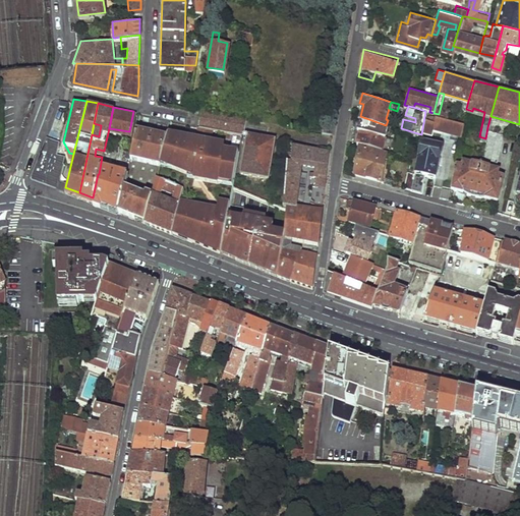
[(199,114),(198,123),(213,125),(242,130),(244,115),(201,108),(199,114)]
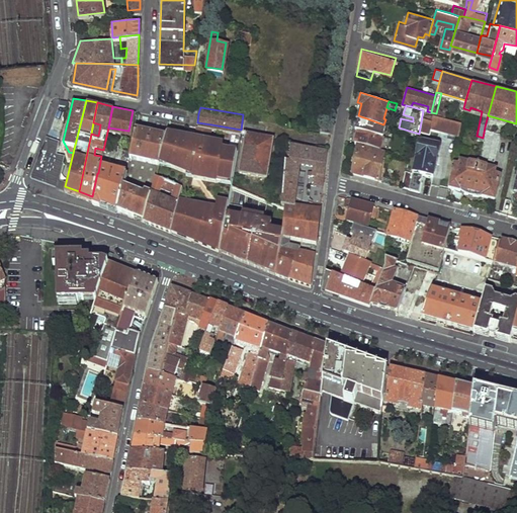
[(409,185),(419,188),(421,171),(432,172),(438,142),(432,141),(433,133),(434,127),(440,129),(458,132),(460,120),(436,113),(431,112),(427,111),(423,110),(422,116),(419,134),(412,170),(409,185)]
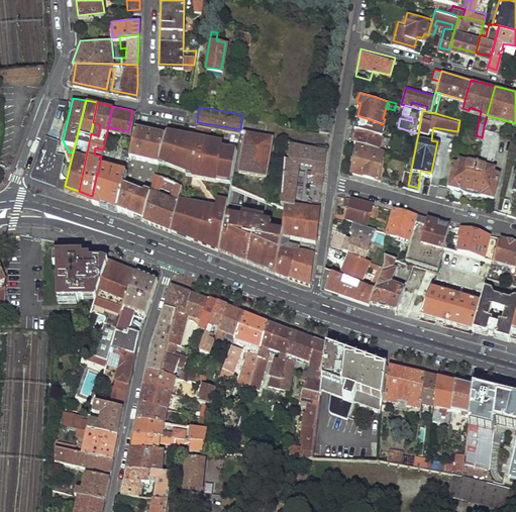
[(356,131),(354,138),(382,146),(382,142),(379,140),(383,124),(357,115),(351,114),(350,129),(356,131)]
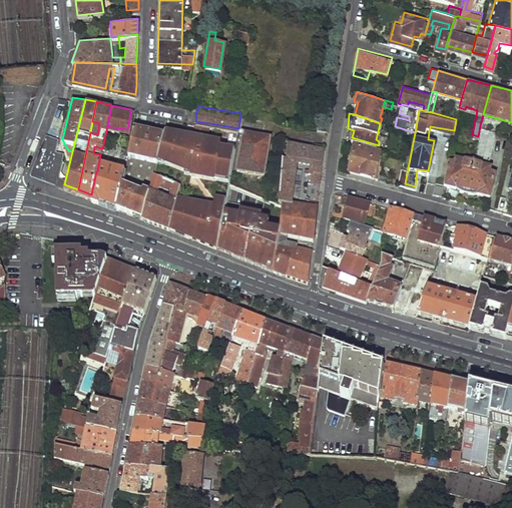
[(317,127),(326,129),(327,120),(318,118),(317,127)]
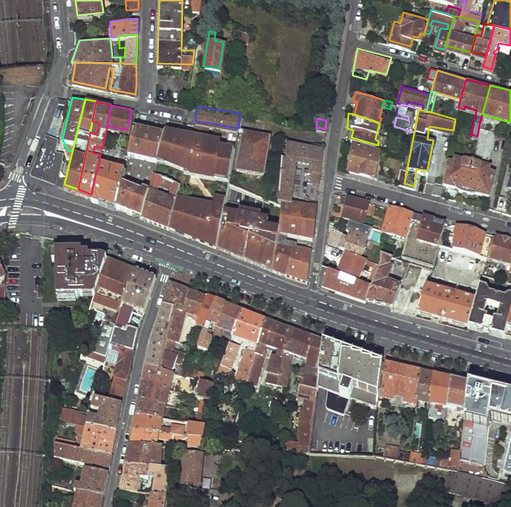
[(192,134),(163,128),(156,157),(189,170),(190,167),(197,169),(197,174),(212,177),(213,172),(229,176),(229,173),(233,152),(223,150),(224,140),(207,137),(209,123),(195,121),(192,134)]
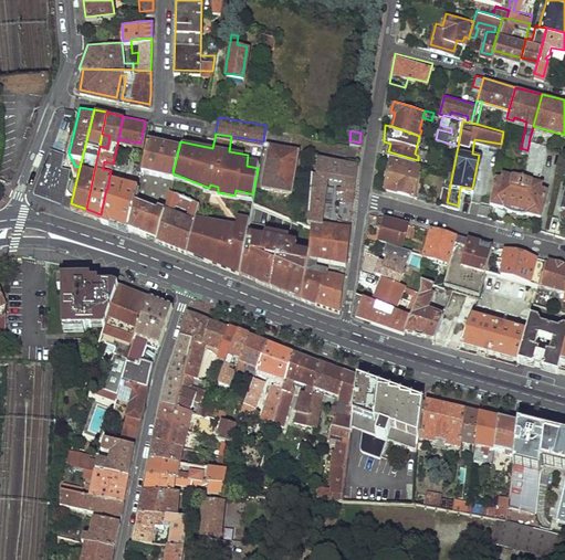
[(128,225),(156,236),(169,188),(173,173),(171,172),(179,145),(146,138),(143,160),(137,190),(128,225)]
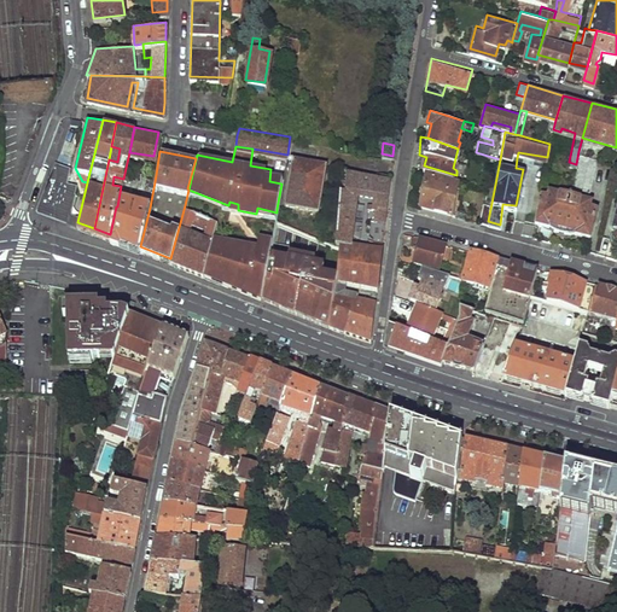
[(576,164),(574,181),(588,190),(595,155),(578,151),(576,164)]
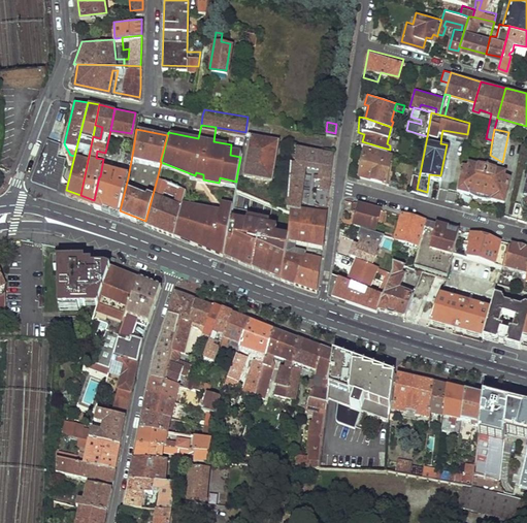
[(250,132),(243,173),(271,177),(277,137),(250,132)]
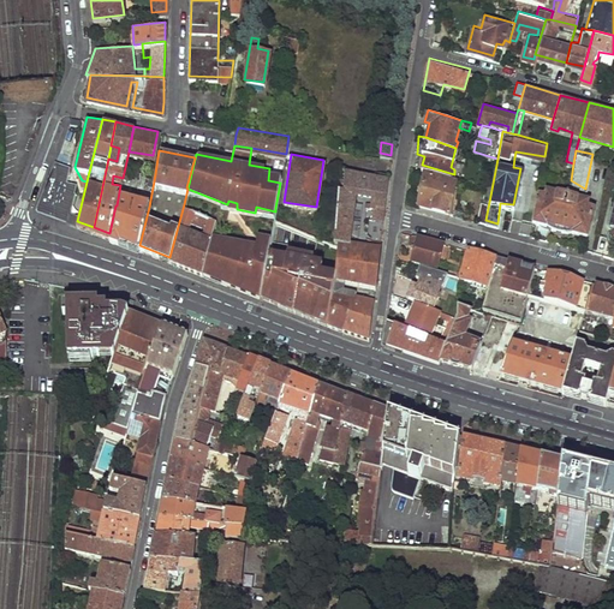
[(69,165),(53,160),(47,177),(43,185),(45,185),(40,197),(42,197),(39,206),(69,215),(75,187),(76,179),(65,177),(69,165)]
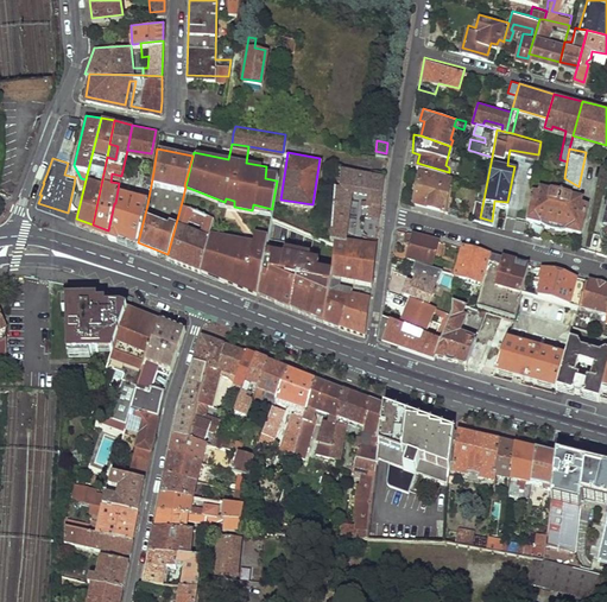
[(114,203),(108,230),(138,242),(147,204),(153,172),(124,165),(121,176),(119,183),(115,203),(114,203)]
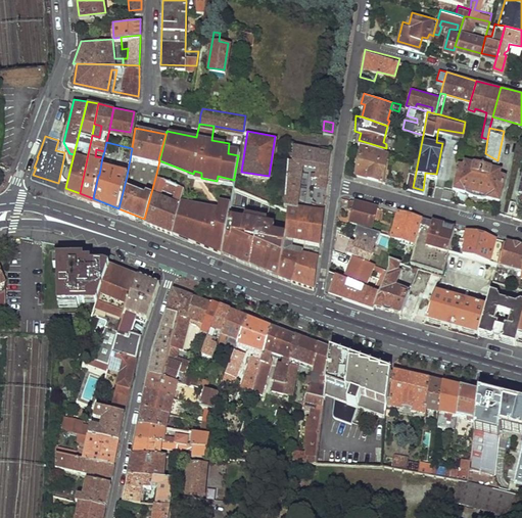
[(287,158),(283,204),(287,205),(296,206),(296,204),(302,162),(315,165),(315,167),(313,166),(312,172),(315,172),(315,174),(318,175),(317,182),(325,183),(329,150),(293,143),(290,159),(287,158)]
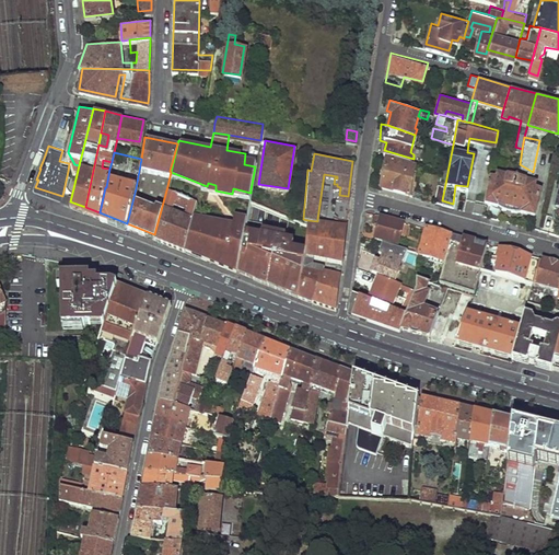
[(386,153),(381,184),(410,192),(416,161),(386,153)]
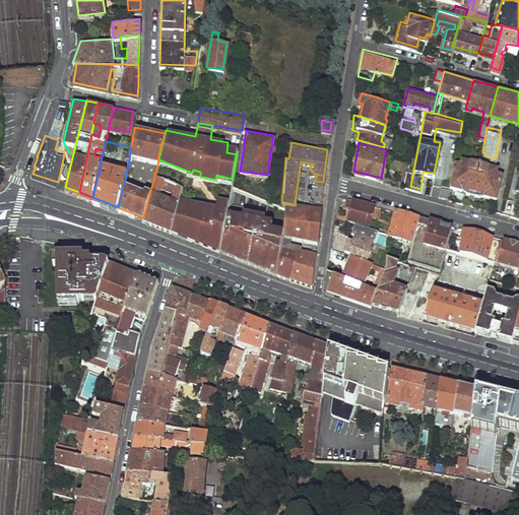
[(454,163),(449,188),(459,190),(461,191),(470,194),(476,195),(480,195),(483,194),(496,197),(501,174),(496,172),(496,167),(459,161),(459,164),(454,163)]
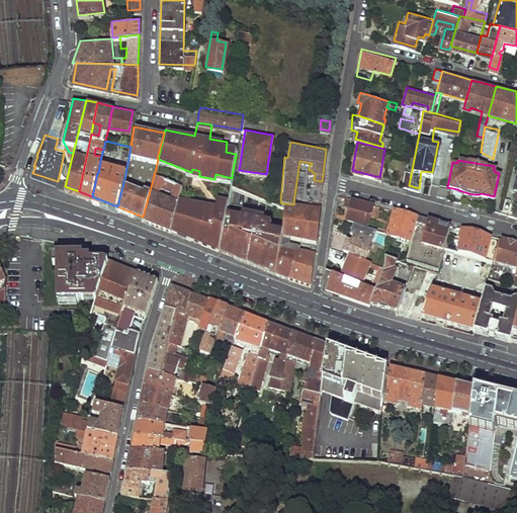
[(401,183),(409,185),(412,170),(405,169),(401,183)]
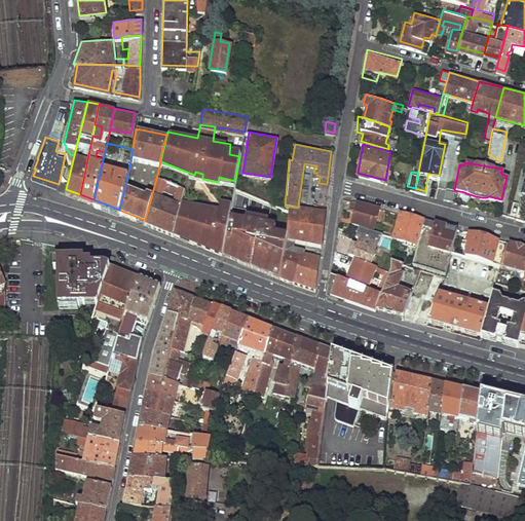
[(145,220),(173,231),(180,201),(183,186),(157,175),(145,220)]
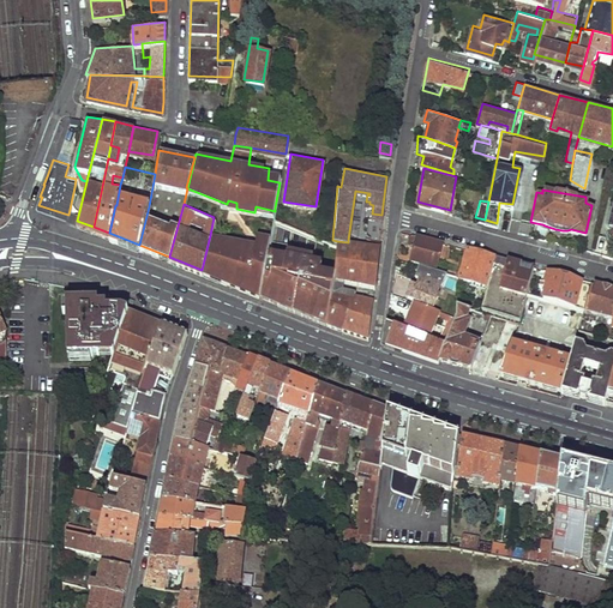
[(274,217),(314,234),(318,224),(275,208),(275,211),(274,216),(274,217)]
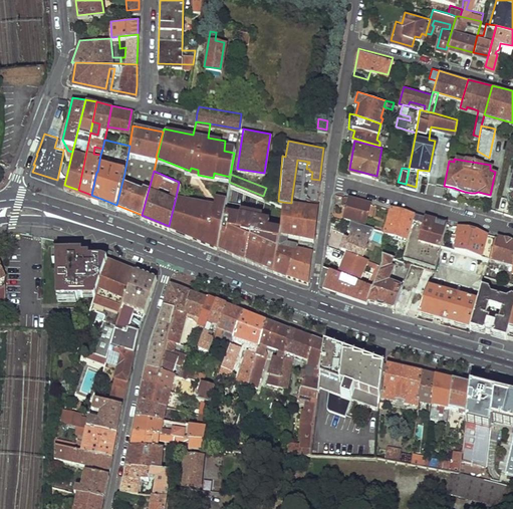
[(66,177),(59,175),(57,180),(57,183),(64,185),(66,177)]
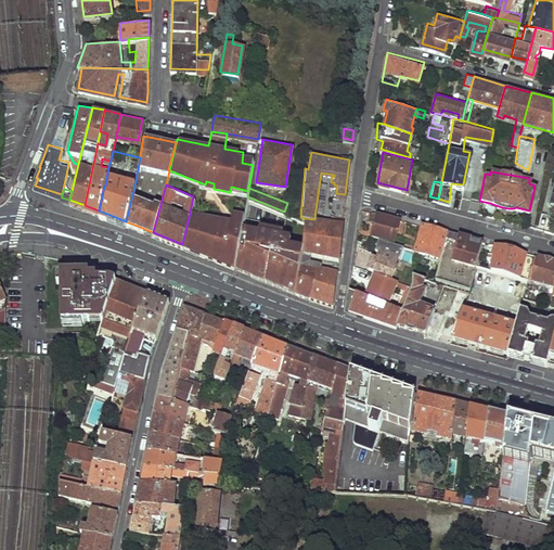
[(376,209),(371,232),(394,238),(399,216),(376,209)]
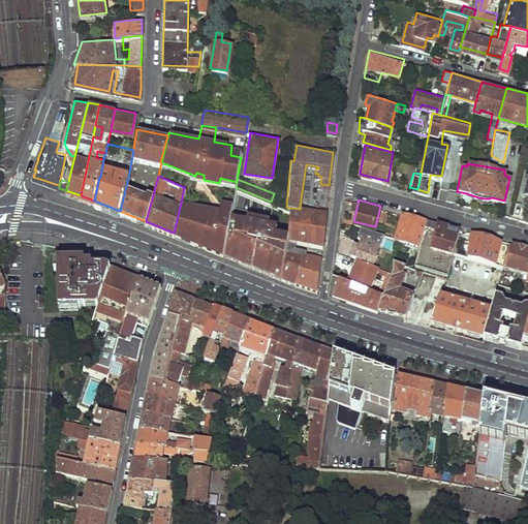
[(221,211),(181,203),(174,233),(224,253),(225,246),(230,215),(233,204),(223,202),(221,211)]
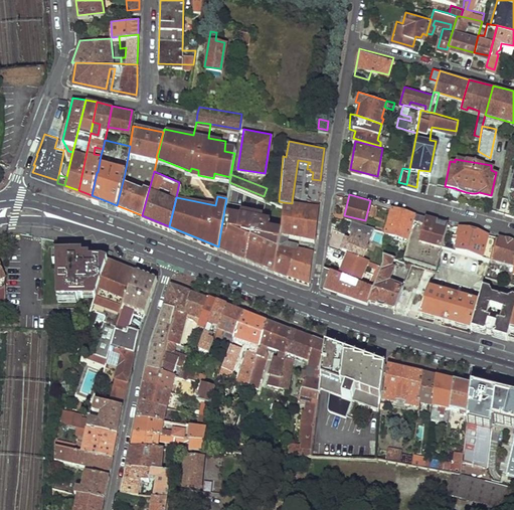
[(279,231),(287,233),(314,237),(317,204),(292,201),(292,203),(283,202),(280,226),(279,231)]
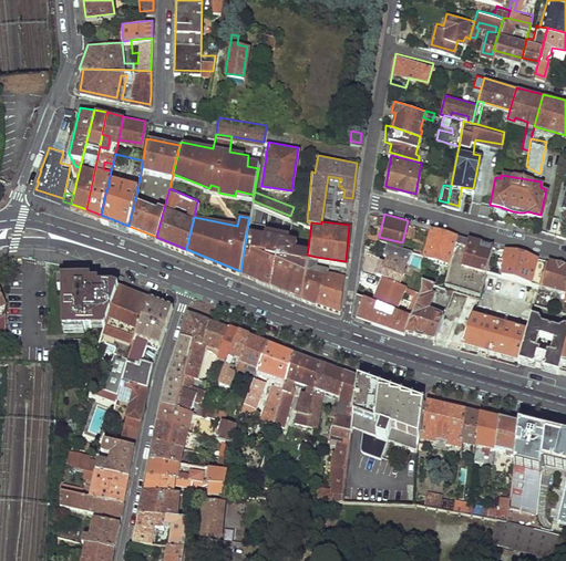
[(431,227),(424,253),(448,261),(455,234),(431,227)]
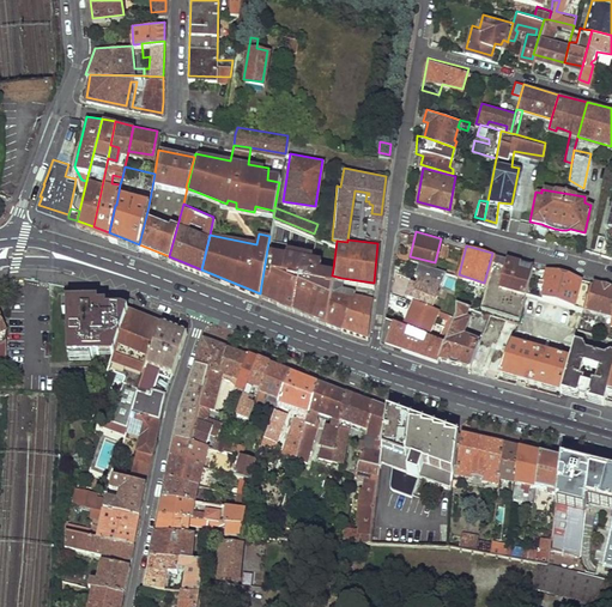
[(321,260),(267,249),(261,285),(260,293),(327,320),(329,303),(332,275),(333,269),(320,267),(321,260)]
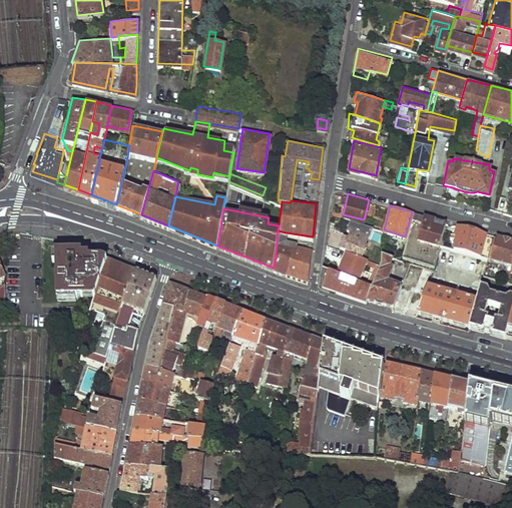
[(446,220),(414,211),(401,257),(404,257),(409,259),(422,262),(434,264),(438,249),(440,241),(446,220)]
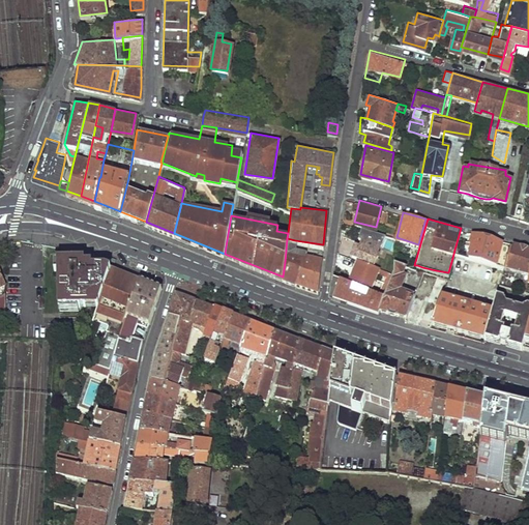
[(472,231),(466,254),(496,261),(502,239),(472,231)]
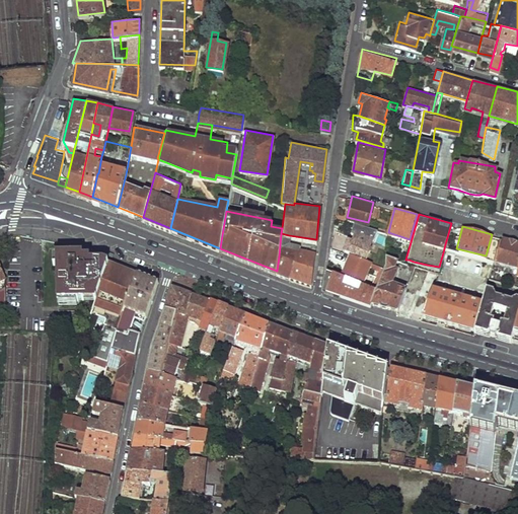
[(349,237),(345,248),(351,251),(366,257),(370,245),(369,244),(372,236),(357,230),(354,239),(349,237)]
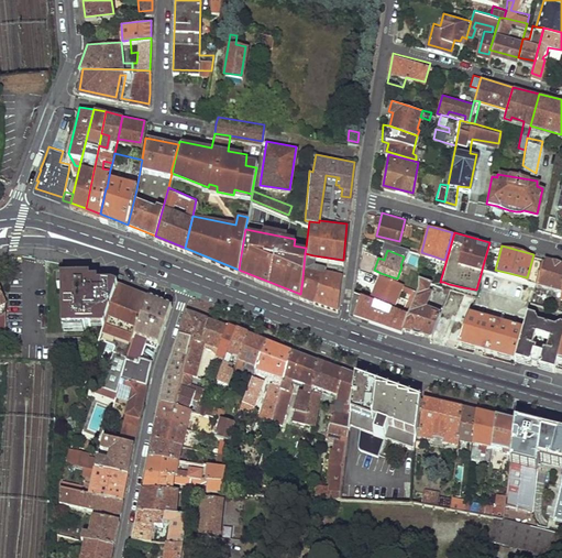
[(313,299),(338,307),(342,271),(324,267),(324,264),(312,262),(313,255),(305,253),(302,279),(318,284),(313,299)]
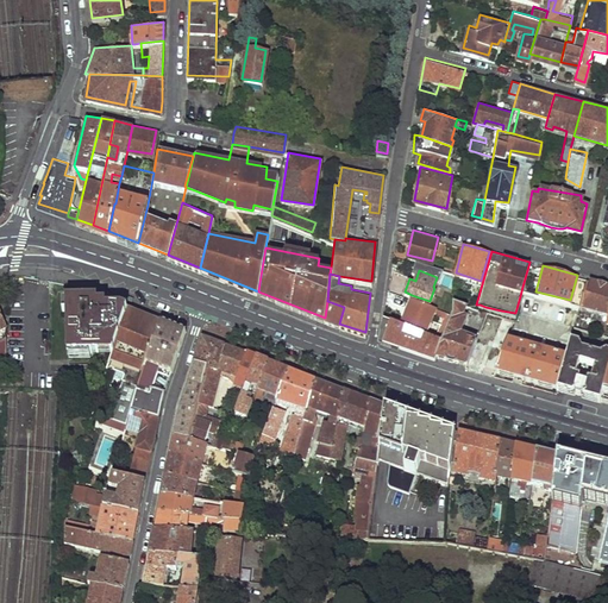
[(607,282),(585,276),(578,302),(607,309),(607,308),(607,282)]
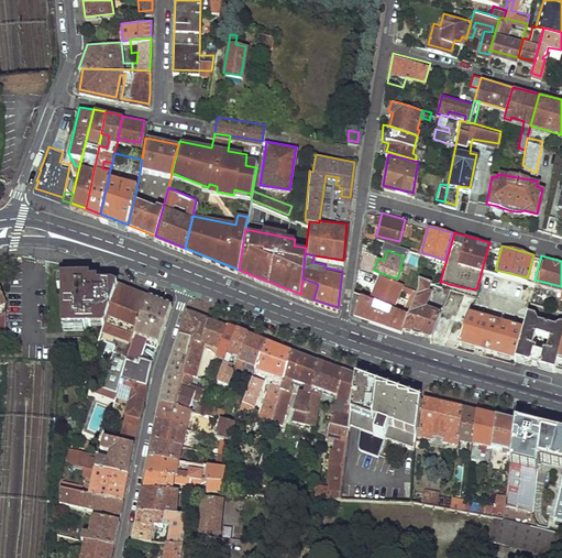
[(483,265),(481,274),(491,276),(489,284),(527,294),(531,280),(527,277),(495,270),(483,265)]
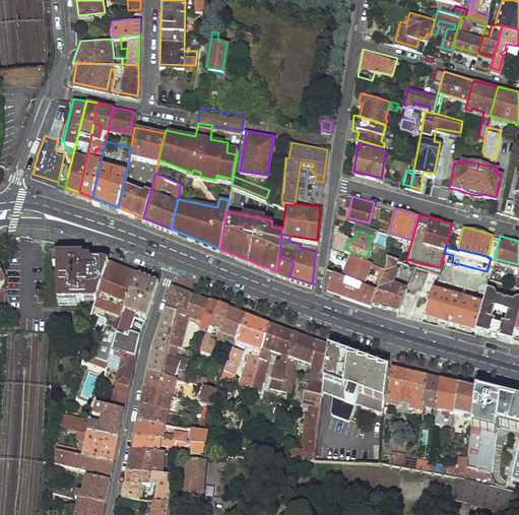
[(57,298),(95,297),(109,259),(86,251),(56,252),(57,298)]
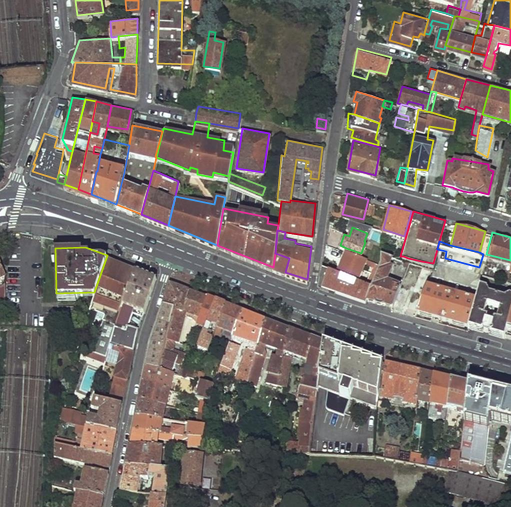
[(346,248),(338,269),(358,276),(365,257),(368,258),(368,256),(361,253),(346,248)]
